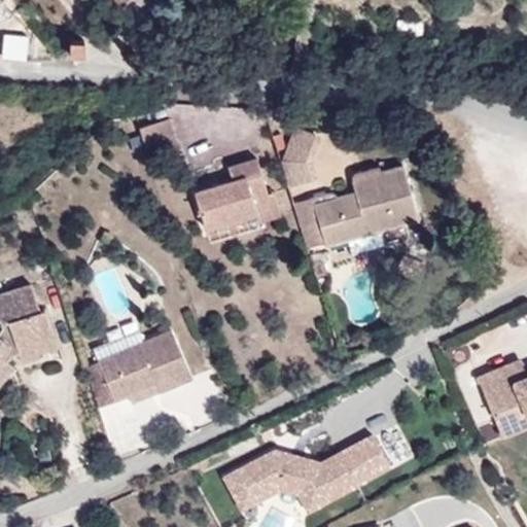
[(84,55),(85,41),(71,41),(71,55),(84,55)]
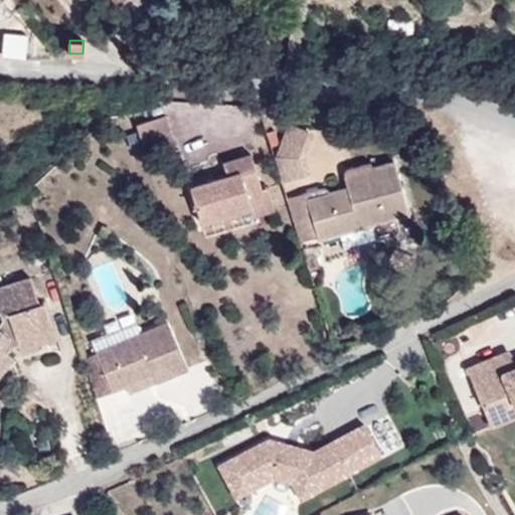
[(175,145),(166,116),(136,125),(146,154),(175,145)]
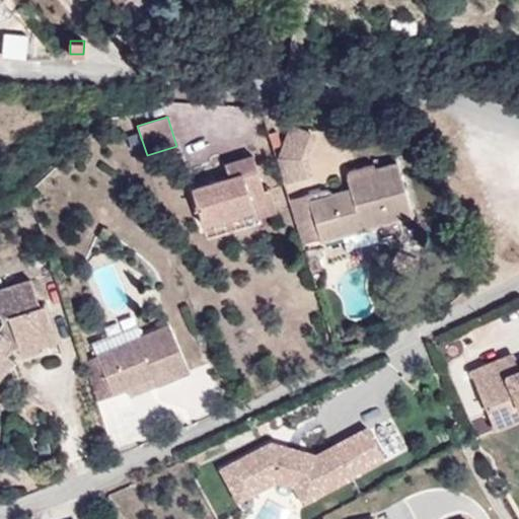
[(316,135),(289,125),(278,157),(285,183),(313,173),(308,158),(316,135)]
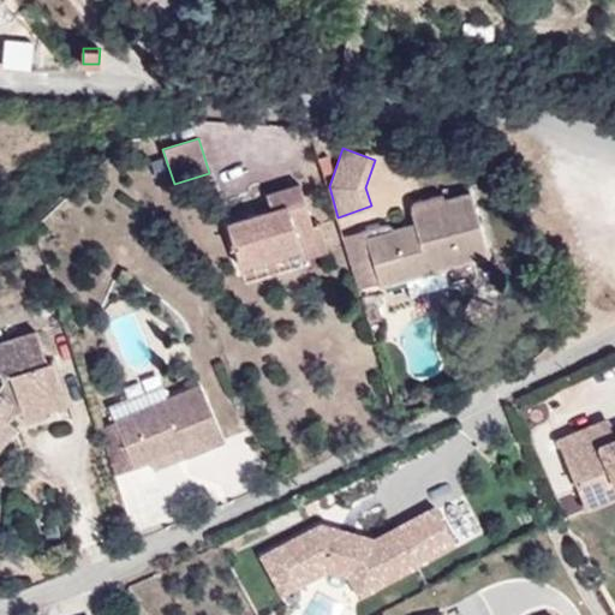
[(328,154),(318,157),(323,175),(333,172),(328,154)]
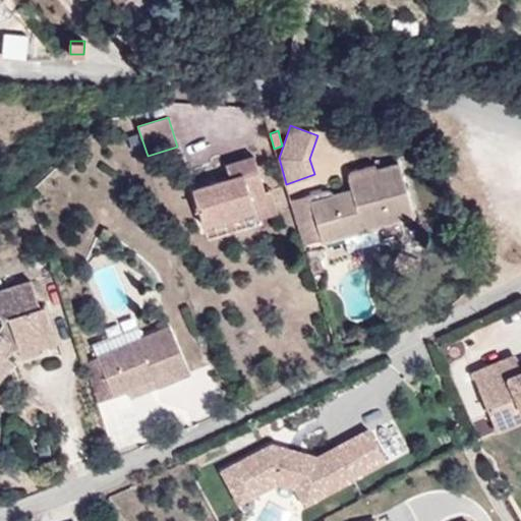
[(254,211),(250,194),(265,190),(259,171),(254,156),(226,165),(230,178),(192,189),(204,226),(252,211),(254,211)]
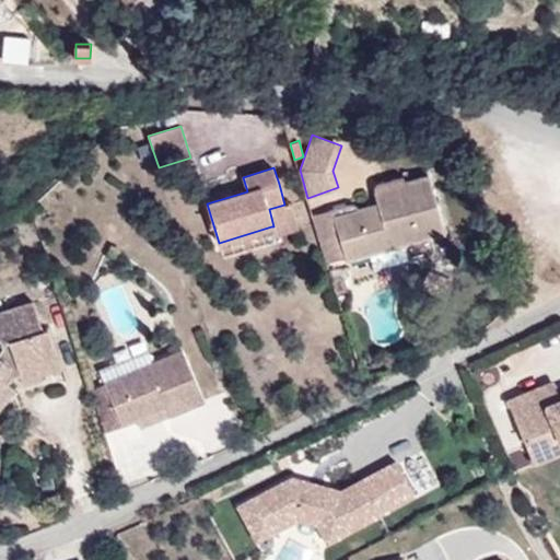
[(445,233),(429,175),(405,182),(404,177),(376,186),(374,189),(378,202),(380,208),(361,213),(360,209),(360,208),(359,206),(352,205),(313,217),(327,264),(346,258),(347,260),(370,254),(374,269),(431,254),(434,247),(431,237),(445,233)]
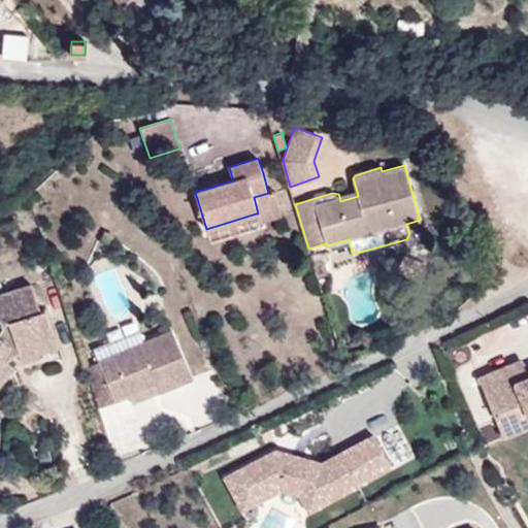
[(283,217),(274,191),(268,193),(254,197),(258,213),(256,213),(260,224),(283,217)]
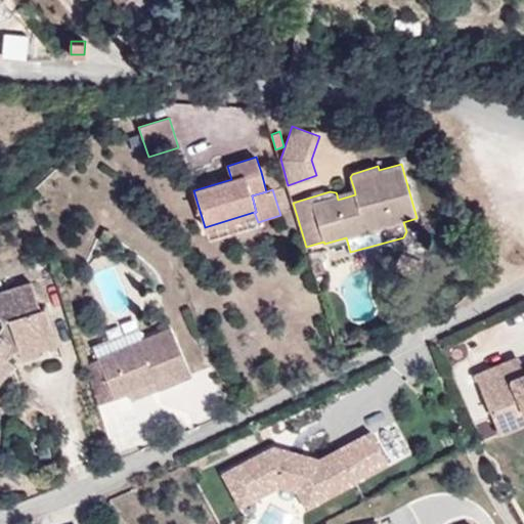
[(355,194),(354,189),(337,194),(337,195),(338,200),(355,194)]
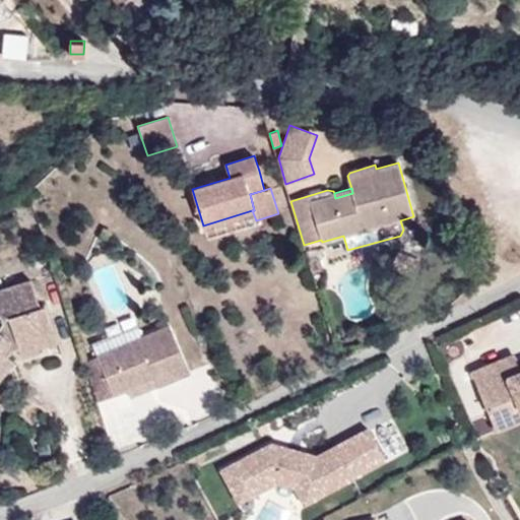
[(108,242),(112,233),(103,228),(99,237),(108,242)]
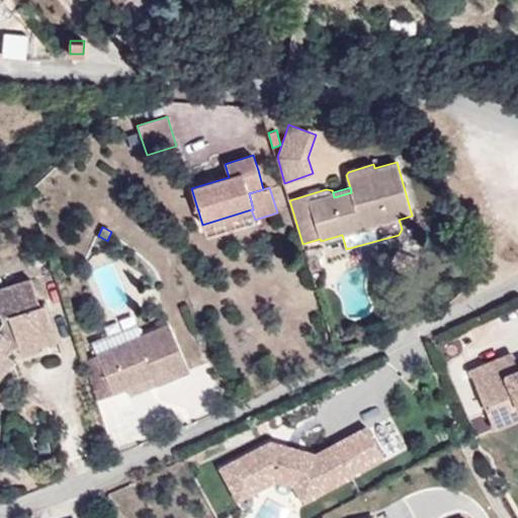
[(38,346),(35,334),(53,328),(45,303),(39,305),(31,278),(0,287),(0,315),(4,327),(0,332),(0,331),(0,376),(14,360),(7,354),(11,349),(18,346),(21,356),(39,350),(38,346)]
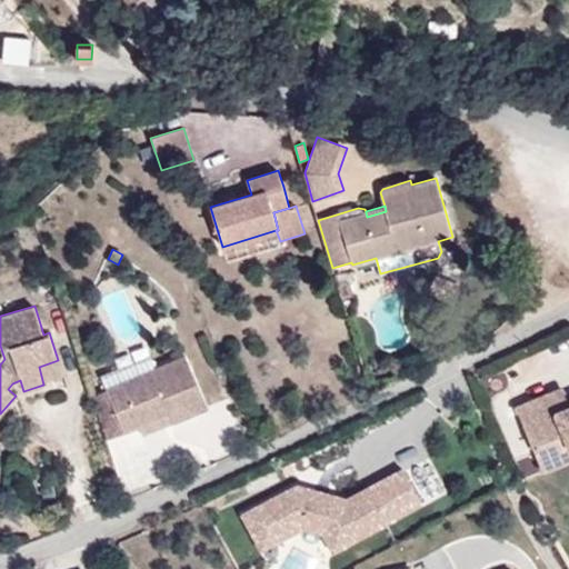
[(208,408),(186,355),(155,368),(106,390),(125,433),(139,427),(170,413),(173,422),(208,408)]
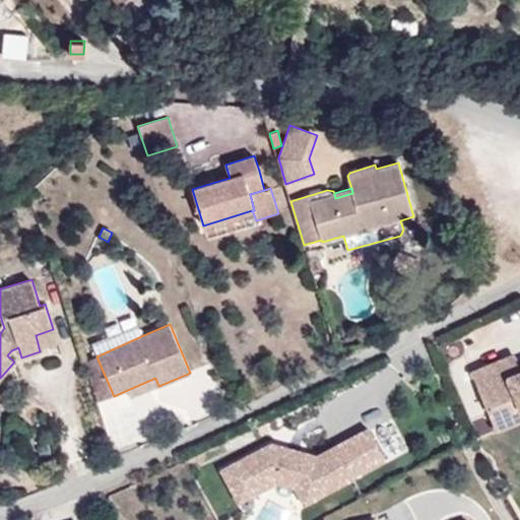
[(96,356),(141,336),(137,325),(92,344),(96,356)]
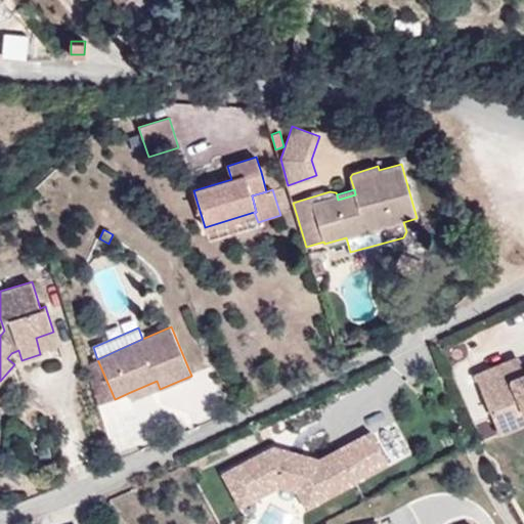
[(57,344),(53,332),(36,338),(39,350),(57,344)]
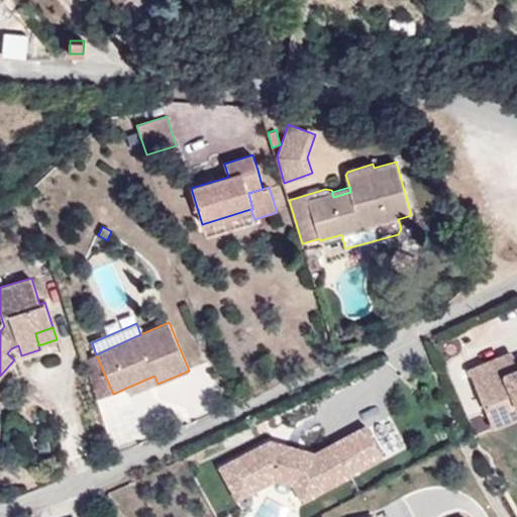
[(516,367),(514,360),(511,353),(470,372),(484,406),(511,394),(516,407),(516,406),(516,367)]
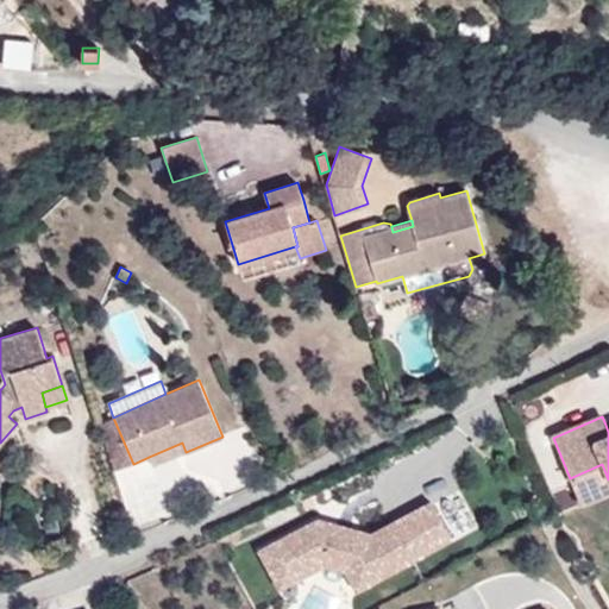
[(133,464),(113,418),(100,424),(115,471),(133,464)]
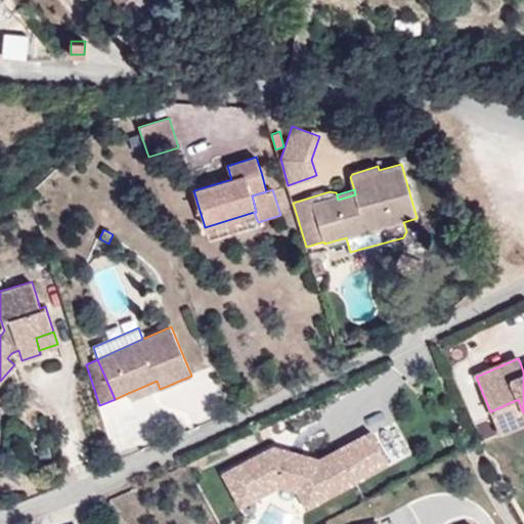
[(131,401),(160,389),(157,381),(128,393),(131,401)]
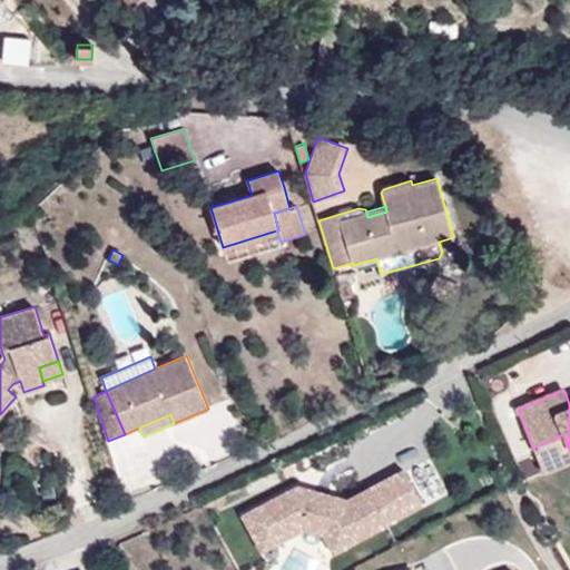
[(569,460),(569,448),(569,449),(563,434),(533,448),(543,472),(569,460)]
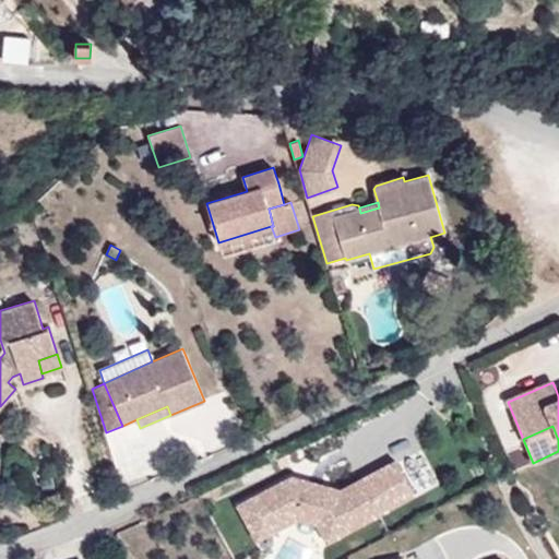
[(328,540),(413,495),(394,461),(341,489),(292,476),(253,497),(272,532),(297,519),(317,524),(328,540)]
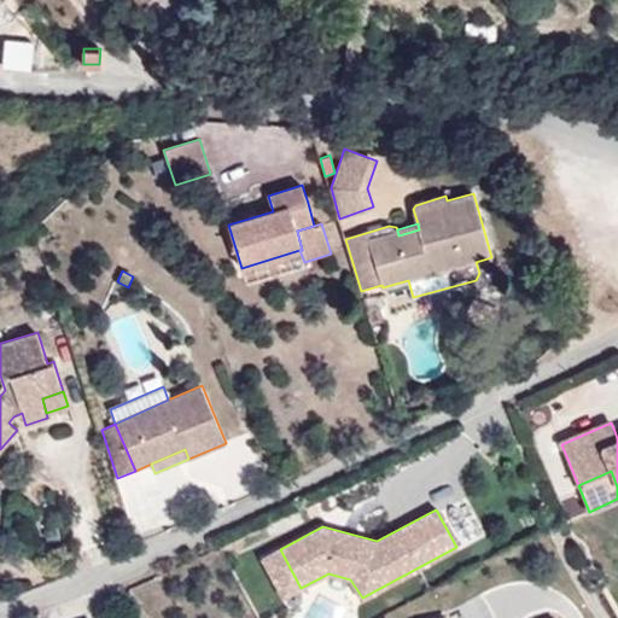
[(301,588),(280,549),(263,559),(284,596),(301,588)]
